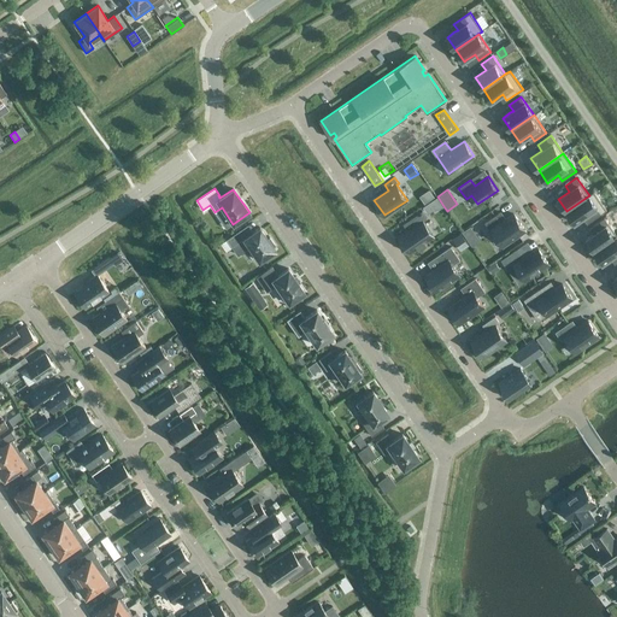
[(594,192),(589,195),(566,211),(575,223),(586,216),(591,222),(606,210),(594,192)]
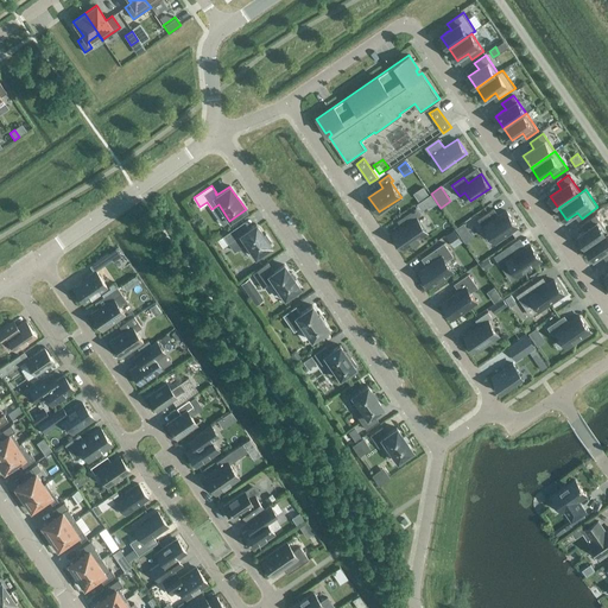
[(417,203),(420,209),(428,207),(422,200),(417,203)]
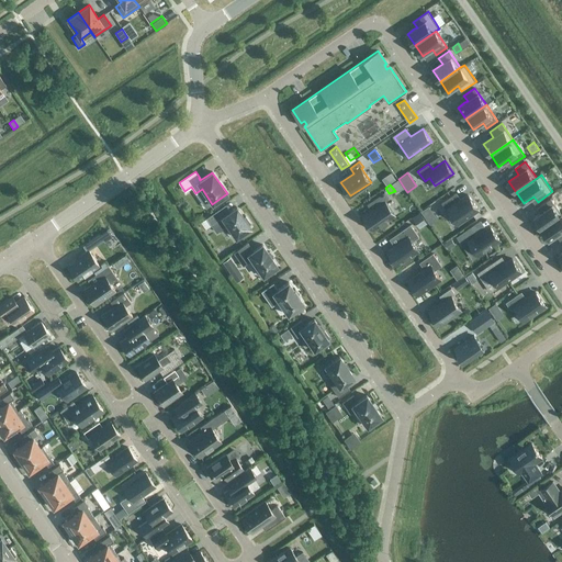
[(372,211),(363,215),(373,231),(381,225),(382,226),(389,222),(389,221),(395,215),(385,202),(389,199),(384,192),(372,201),(377,208),(372,211)]
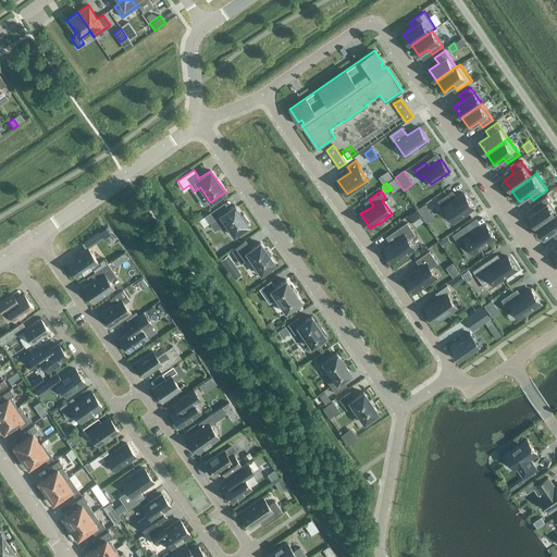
[(473,208),(463,194),(456,199),(452,192),(437,201),(443,209),(444,208),(454,222),(460,217),(460,219),(469,213),(468,211),(473,208)]
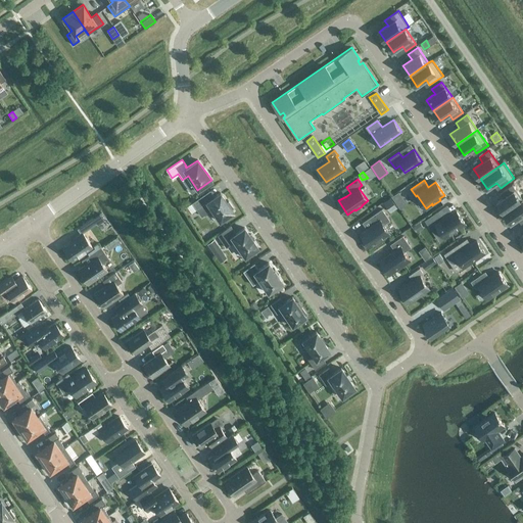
[(504,212),(522,199),(512,184),(503,191),(506,196),(496,202),(504,212)]
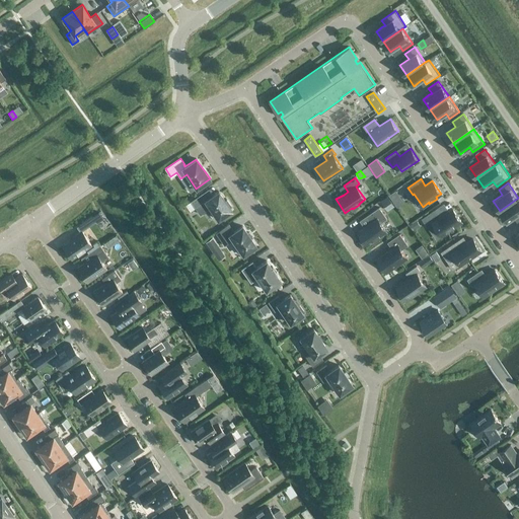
[(225,201),(218,191),(206,200),(202,194),(191,202),(191,201),(184,205),(190,211),(195,208),(200,214),(210,208),(218,219),(220,218),(221,219),(227,215),(226,213),(231,210),(229,207),(231,206),(227,200),(225,201)]
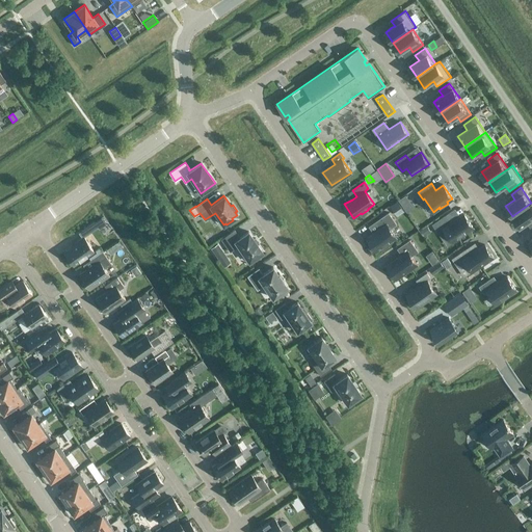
[(531,203),(512,216),(520,228),(529,220),(531,224),(531,203)]
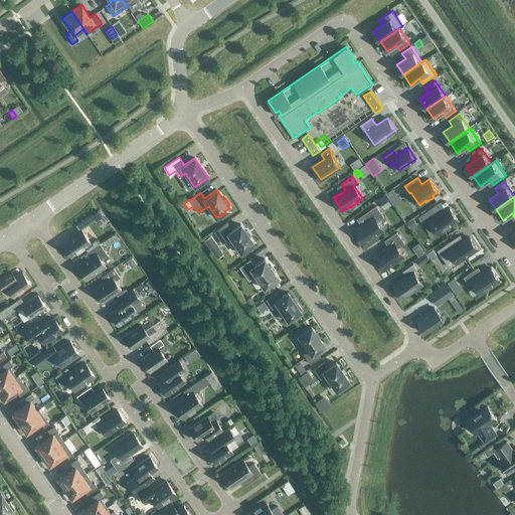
[(383,216),(376,206),(363,214),(368,221),(355,229),(364,242),(383,229),(377,221),(383,216)]
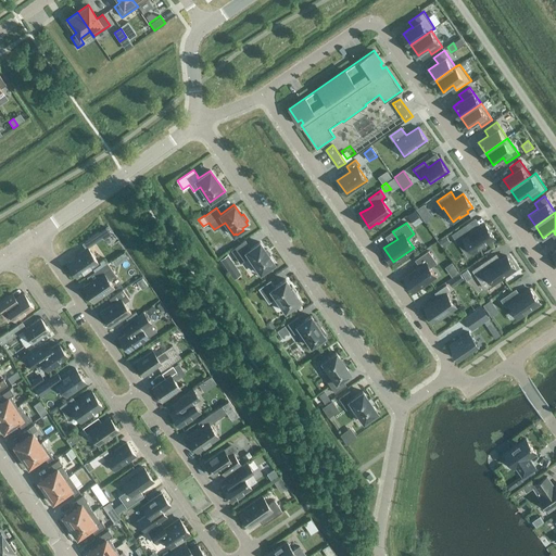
[(474,253),(495,239),(485,224),(471,234),(466,226),(453,235),(458,243),(464,239),(474,253)]
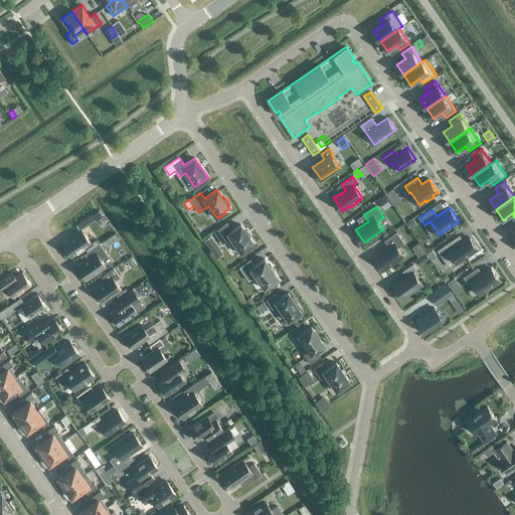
[(91,215),(80,222),(84,227),(95,220),(91,215)]
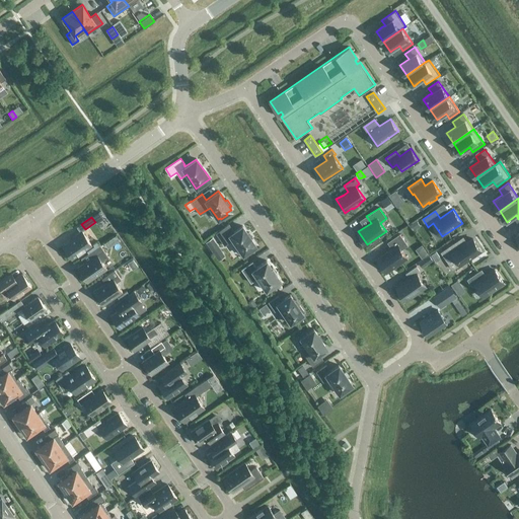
[(414,230),(420,225),(417,220),(410,225),(414,230)]
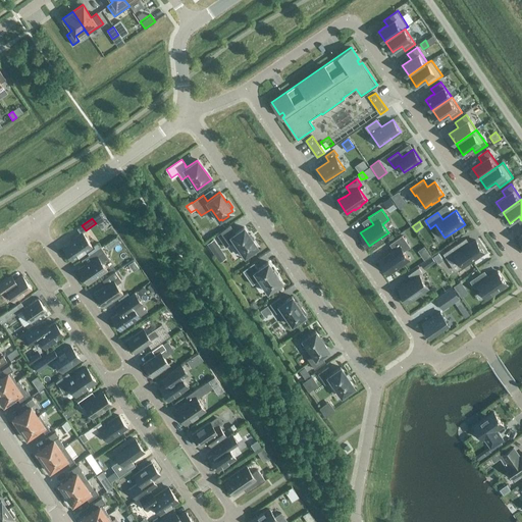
[(236,232),(229,225),(216,235),(225,247),(233,242),(239,250),(238,251),(242,256),(243,255),(244,257),(250,253),(251,254),(256,251),(255,249),(257,247),(244,227),(236,232)]
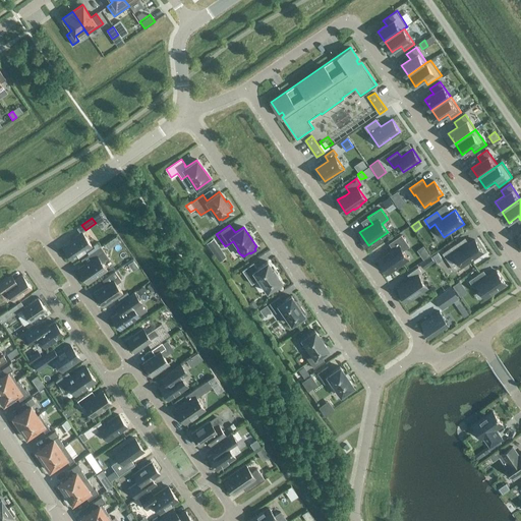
[(62,247),(70,258),(91,245),(81,232),(74,237),(75,238),(62,247)]
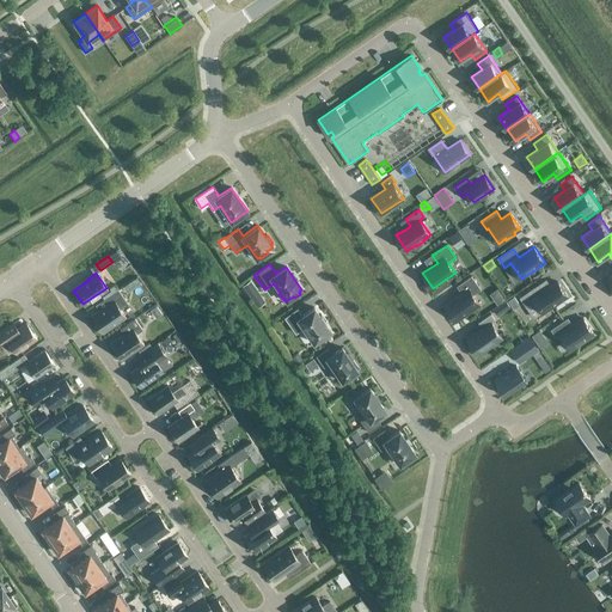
[(481,289),(472,276),(457,286),(463,293),(445,305),(456,322),(481,305),(473,294),(481,289)]
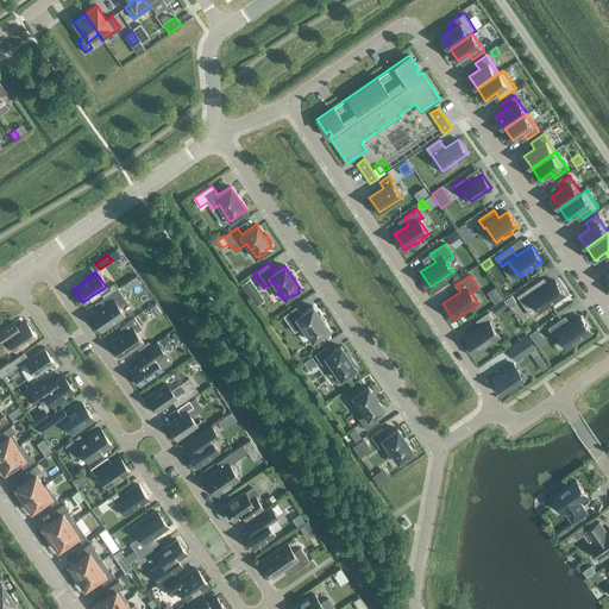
[(249,296),(258,290),(249,278),(240,284),(249,296)]
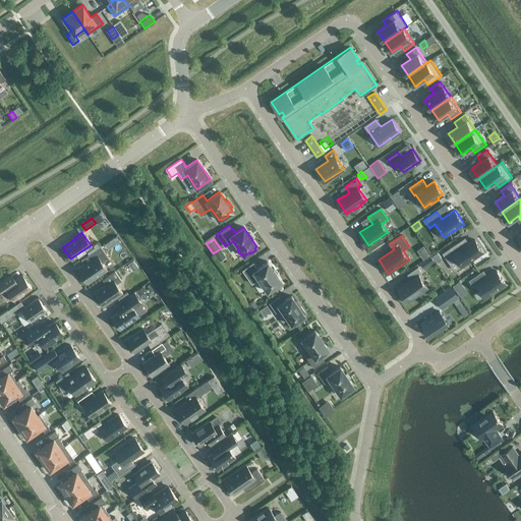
[(475,256),(482,251),(474,240),(462,249),(458,243),(443,253),(450,265),(457,259),(462,266),(468,262),(469,263),(476,258),(475,256)]
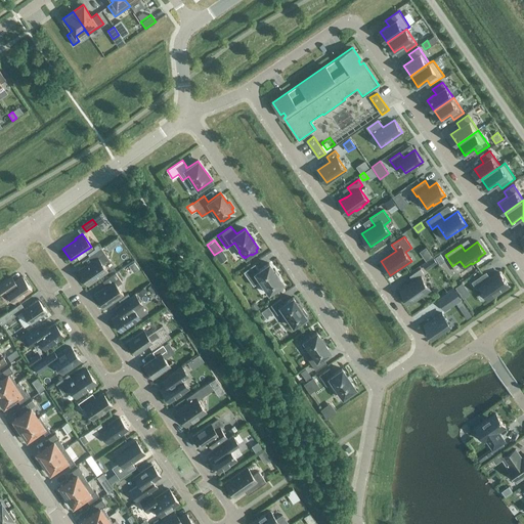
[(101,247),(98,243),(93,247),(94,249),(87,254),(89,256),(100,248),(101,247)]
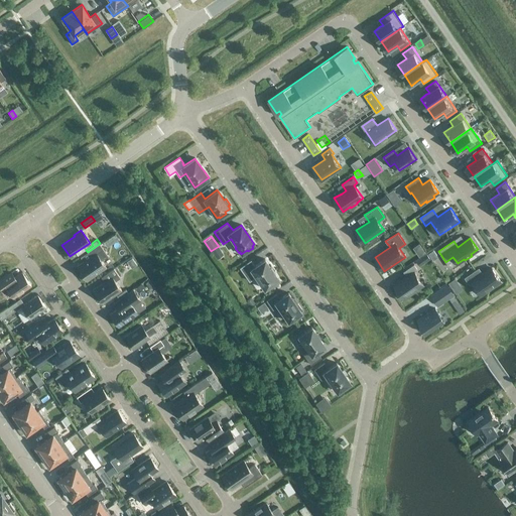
[(88,252),(91,257),(77,266),(86,280),(105,267),(101,260),(108,256),(99,244),(88,252)]
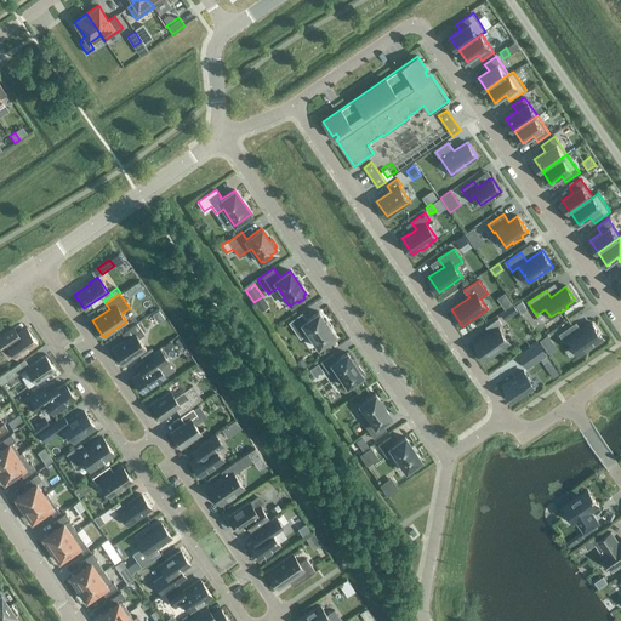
[(520,301),(514,305),(520,313),(527,308),(520,301)]
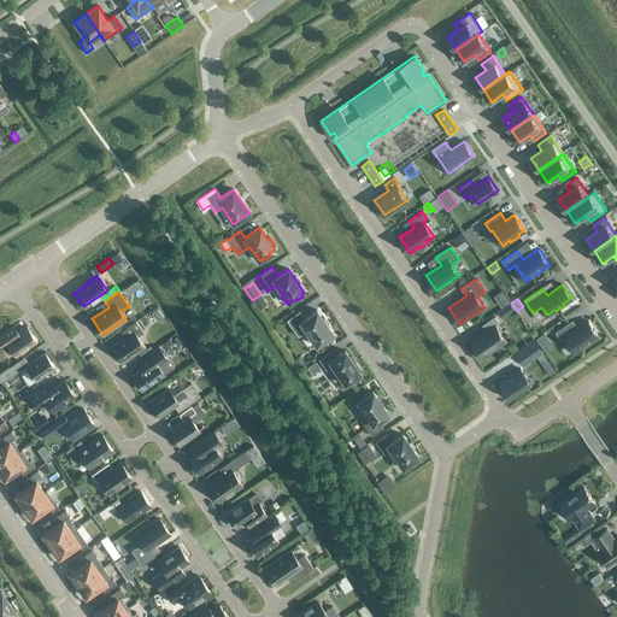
[(505,306),(498,312),(503,318),(510,313),(505,306)]
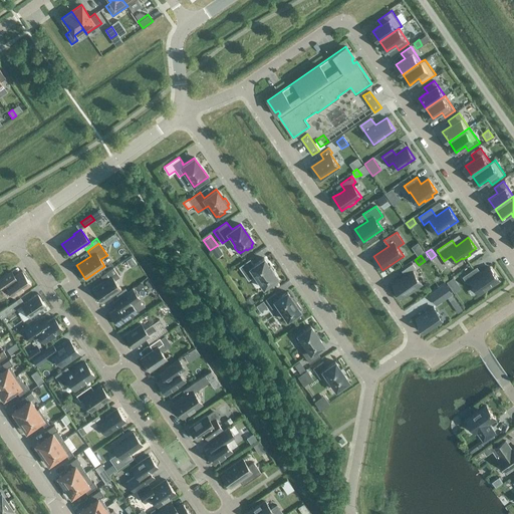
[(129,258),(122,262),(126,267),(133,263),(129,258)]
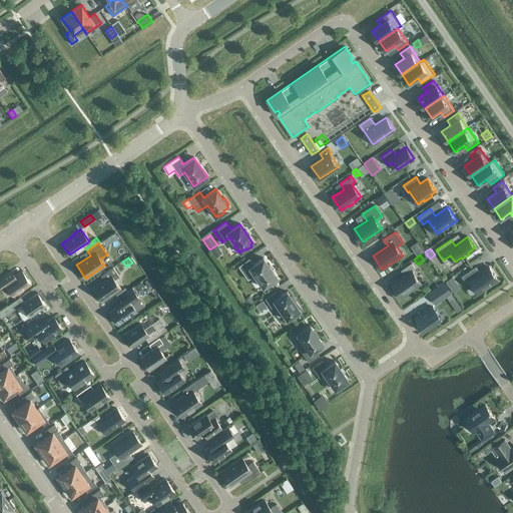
[(268,264),(263,258),(252,265),(248,259),(238,266),(247,279),(253,275),(263,287),(268,283),(270,285),(276,281),(275,279),(277,278),(272,271),(273,270),(269,264),(268,264)]
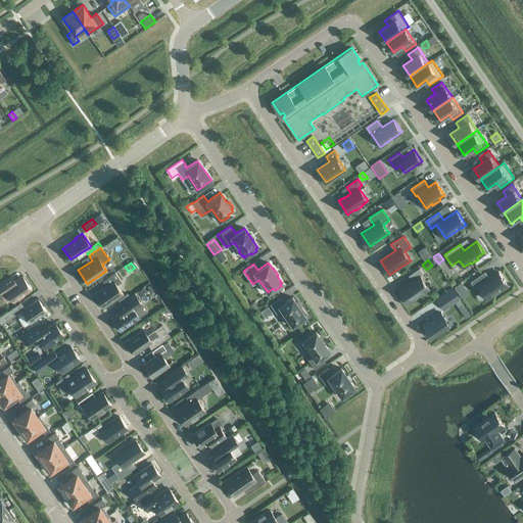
[(423,274),(420,268),(409,276),(413,280),(399,289),(410,303),(429,289),(420,276),(423,274)]
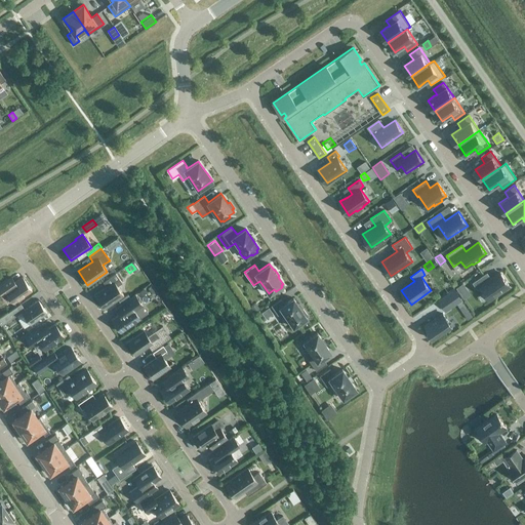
[(104,309),(115,300),(123,295),(117,286),(122,283),(115,273),(103,282),(106,287),(94,294),(104,309)]
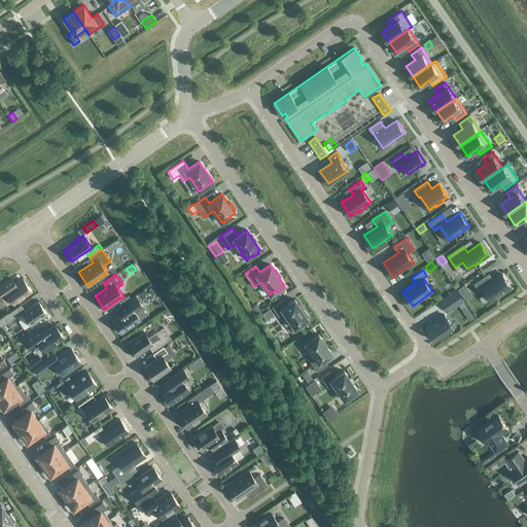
[(487,276),(475,284),(480,290),(483,288),(492,301),(512,287),(502,274),(491,282),(487,276)]
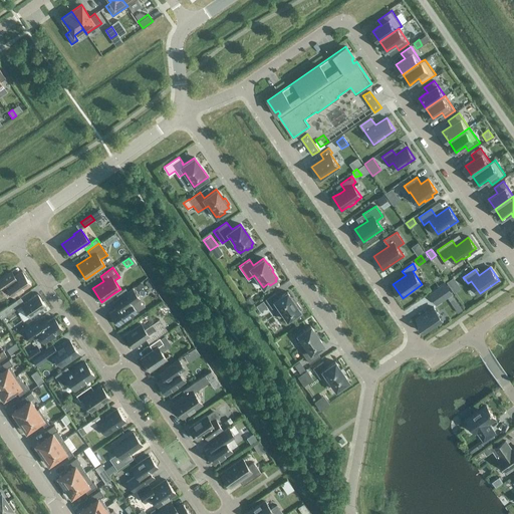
[(6,274),(0,278),(0,286),(4,292),(8,289),(13,296),(30,284),(21,271),(10,279),(6,274)]
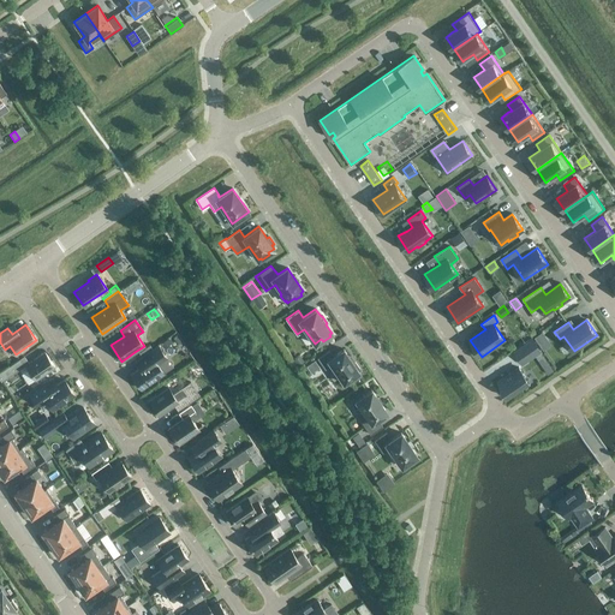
[(525,336),(532,334),(530,326),(521,328),(525,336)]
